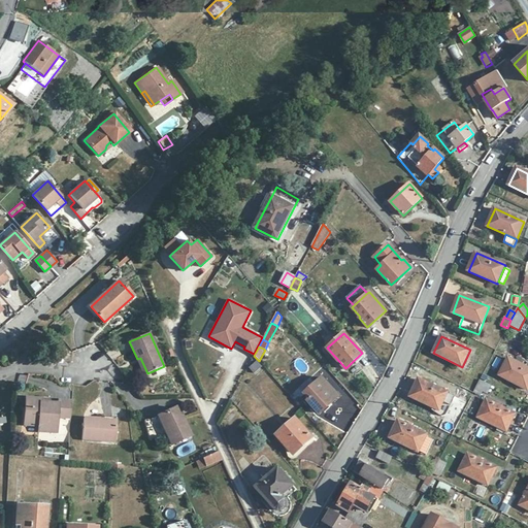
[(147,373),(140,358),(137,359),(144,374),(147,373)]
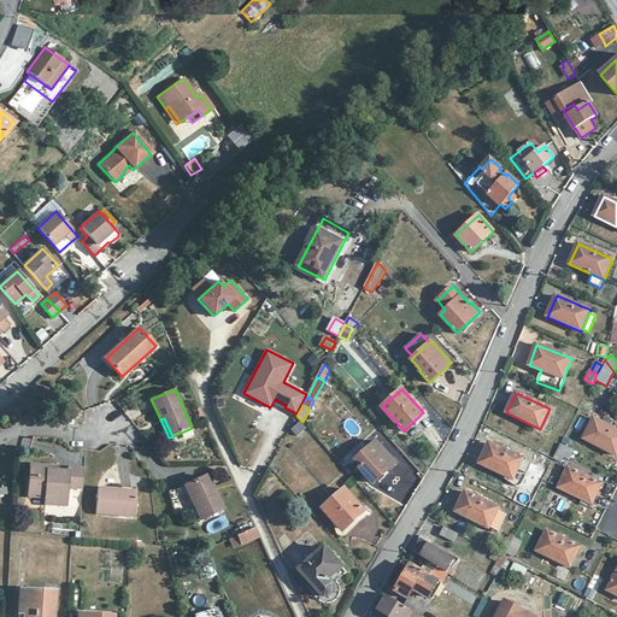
[(612,422),(606,418),(603,423),(600,422),(593,418),(583,439),(616,456),(616,454),(616,430),(609,427),(612,422)]
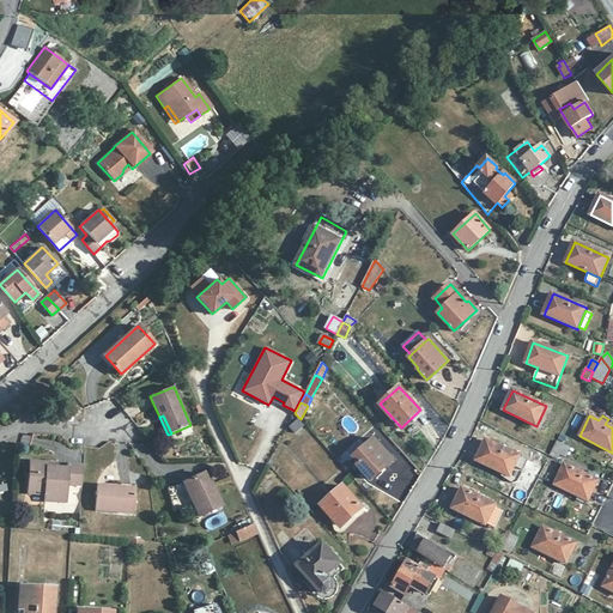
[(303,426),(298,420),(290,428),(295,434),(303,426)]
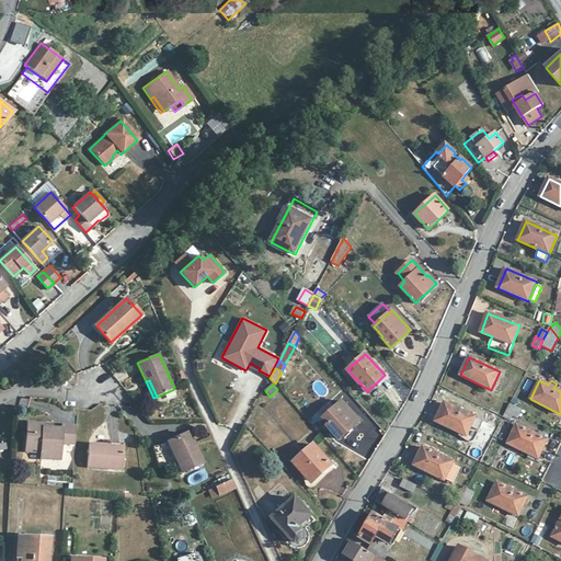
[(358,421),(342,401),(323,418),(330,424),(328,425),(340,438),(358,421)]
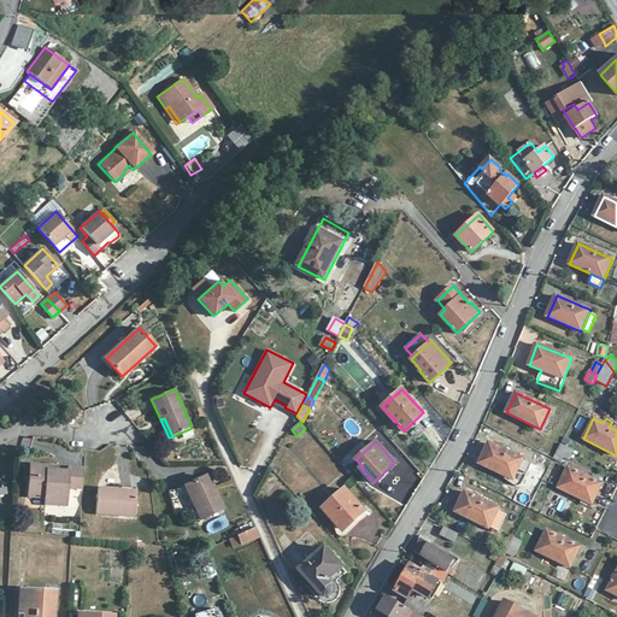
[(530,463),(489,442),(479,463),(521,483),(530,463)]
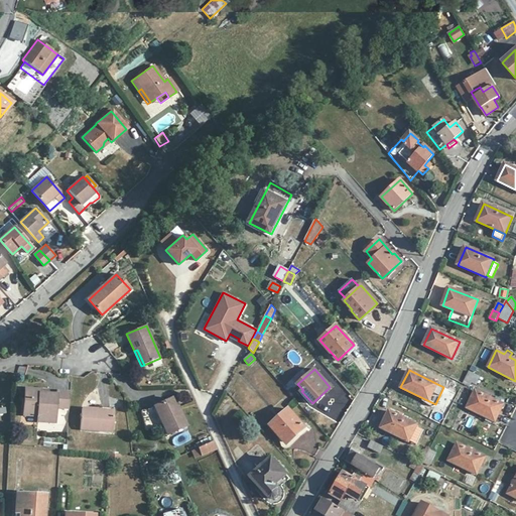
[(480,376),(470,371),(463,384),(469,387),(472,383),(476,385),(480,376)]
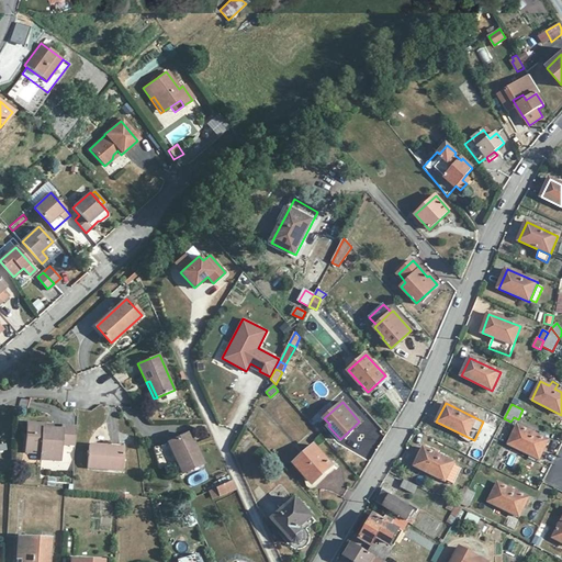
[(44,425),(27,424),(26,452),(41,453),(41,460),(60,461),(62,445),(76,446),(77,427),(63,426),(62,430),(54,430),(44,429),(44,425)]
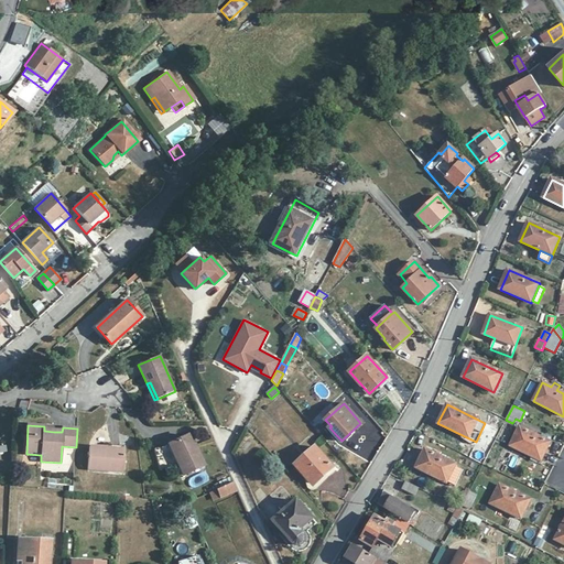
[(551,442),(520,426),(510,445),(541,461),(551,442)]
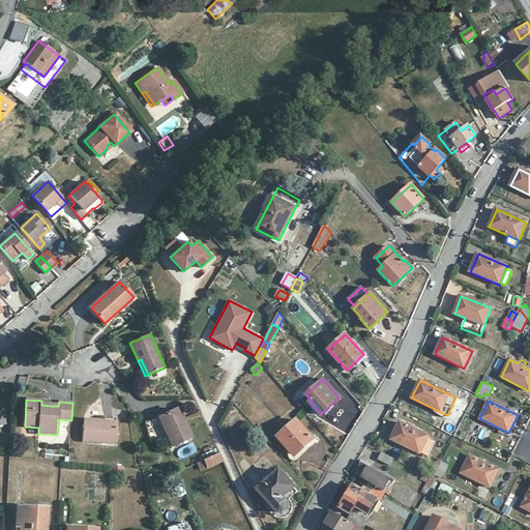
[(179,419),(175,410),(157,418),(171,447),(192,438),(182,418),(179,419)]
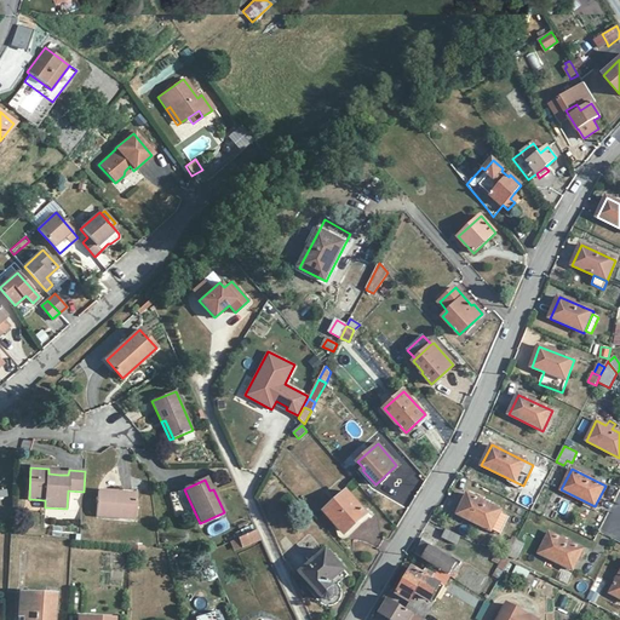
[(135,492),(120,491),(120,493),(98,492),(97,518),(136,521),(137,495),(135,495),(135,492)]
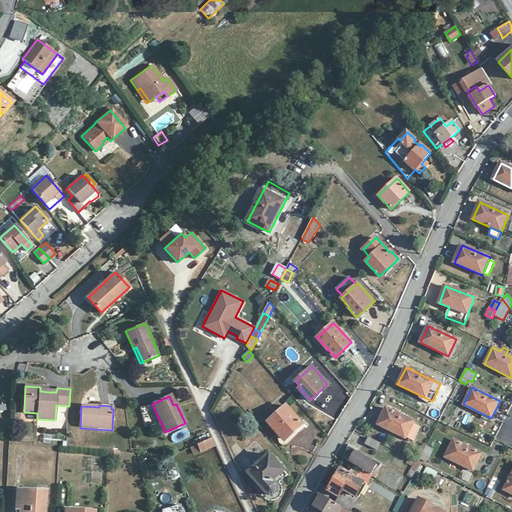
[(303,425),(286,406),(268,421),(283,439),(295,429),(296,431),(303,425)]
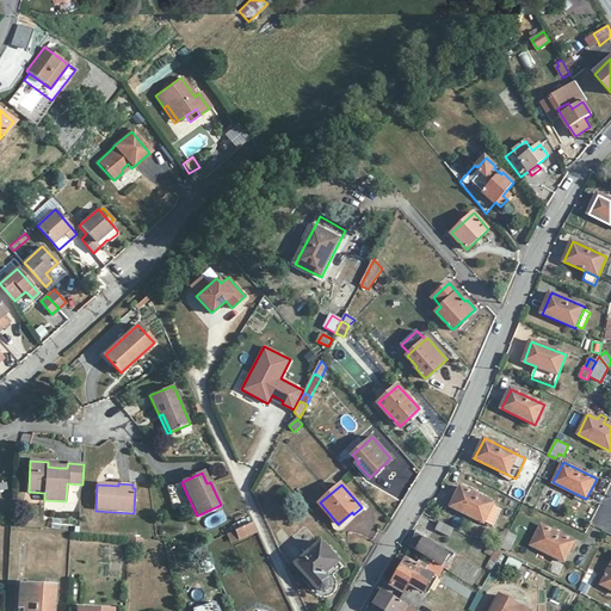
[(494,504),(461,487),(451,506),(485,523),(494,504)]
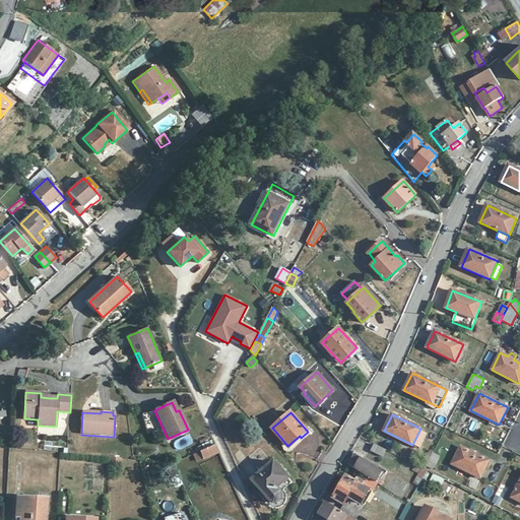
[(218,452),(214,444),(210,446),(200,451),(203,459),(218,452)]
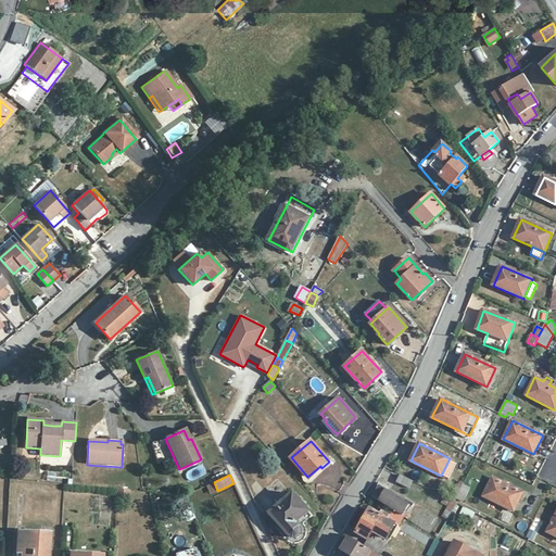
[(412,480),(400,475),(396,482),(408,488),(412,480)]
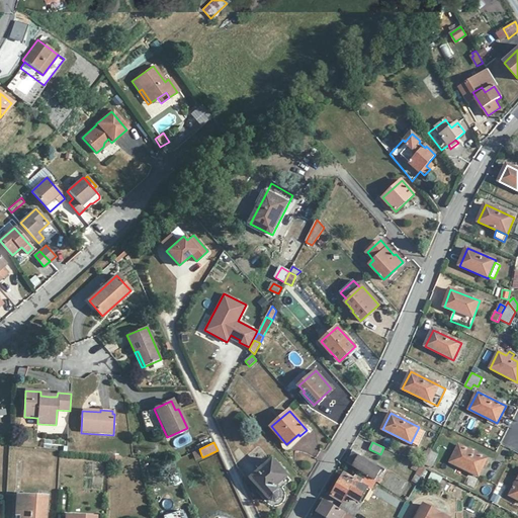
[(487,459),(458,445),(450,463),(479,477),(487,459)]
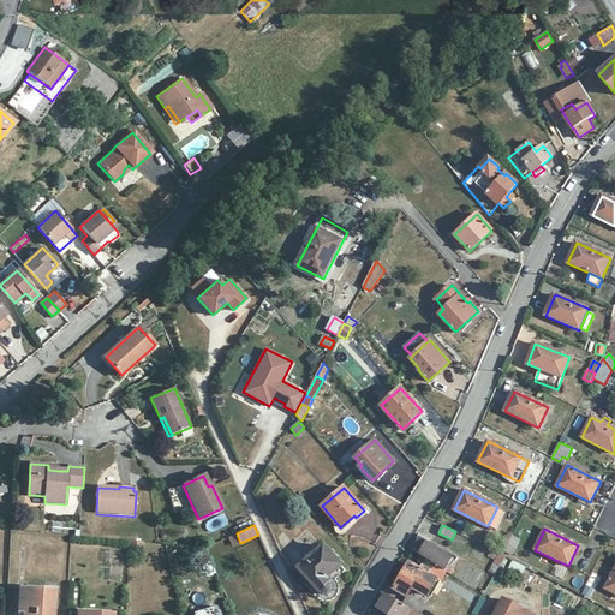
[(240,543),(237,533),(228,537),(232,547),(240,543)]
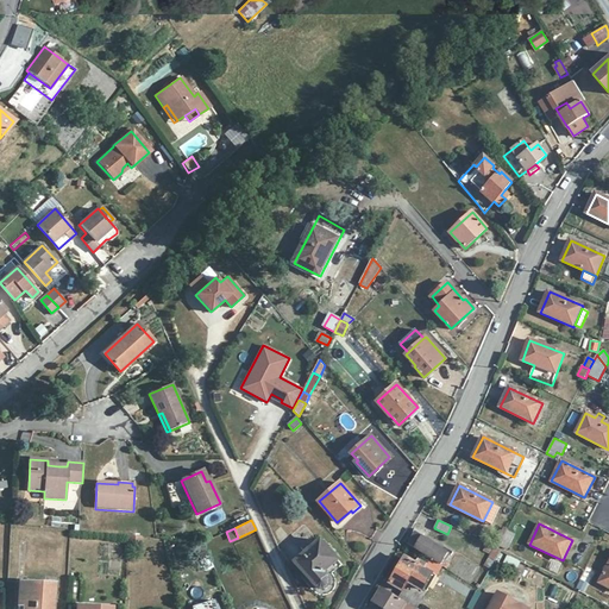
[(515,534),(507,531),(502,540),(509,544),(515,534)]
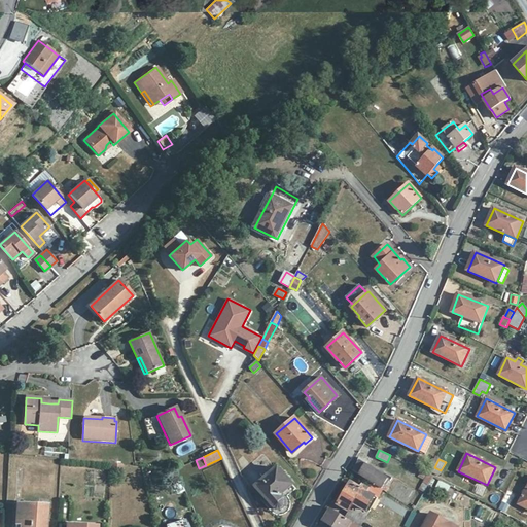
[(366,464),(361,461),(354,471),(359,476),(385,492),(388,487),(383,484),(387,478),(366,464)]
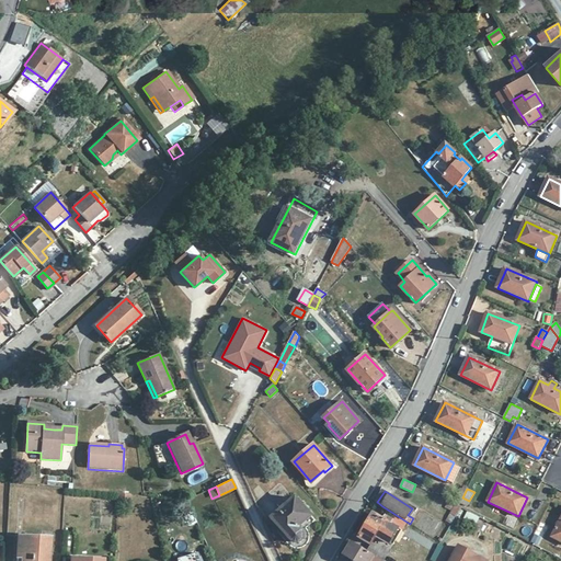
[(130,494),(118,493),(118,502),(130,503),(130,494)]
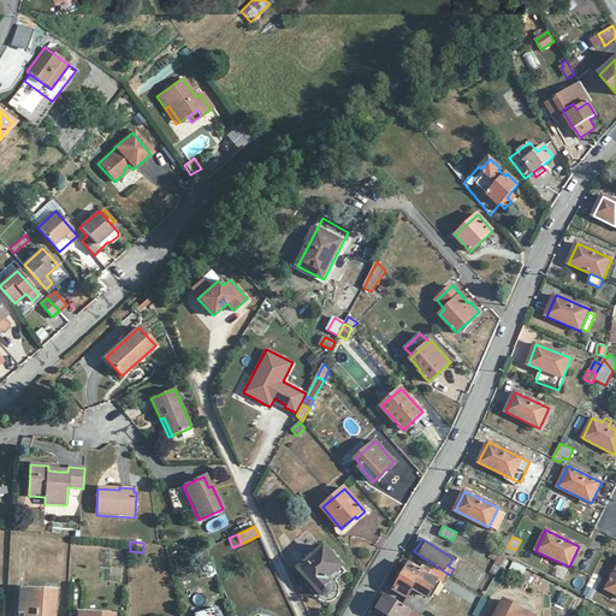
[(343,566),(325,545),(307,561),(300,568),(321,593),(325,594),(327,596),(330,596),(332,593),(335,590),(333,586),(329,579),(343,566)]
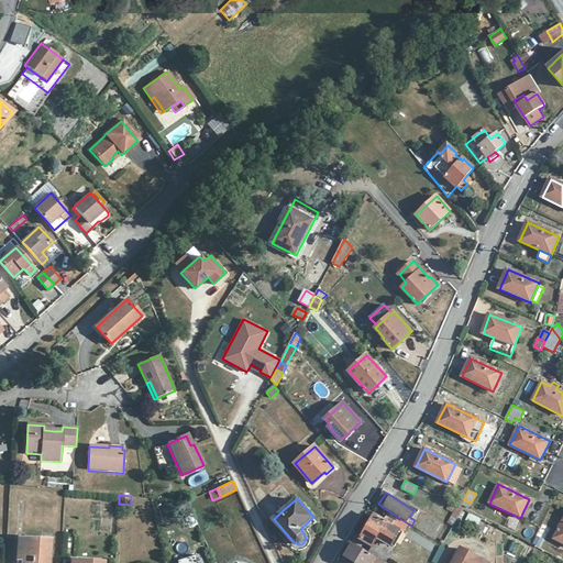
[(457,518),(463,509),(461,508),(450,504),(449,506),(454,509),(452,514),(452,515),(457,518)]
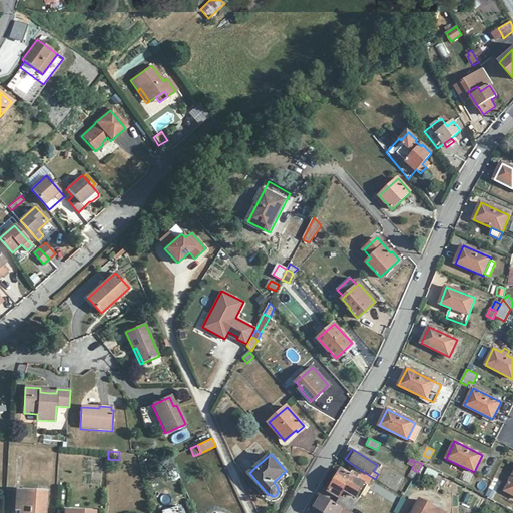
[(422,464),(417,472),(425,476),(429,468),(422,464)]
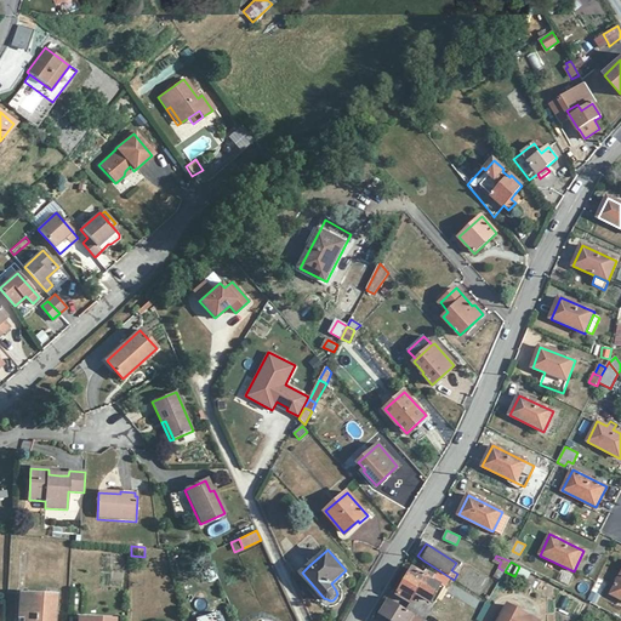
[(425,576),(414,569),(398,594),(410,602),(416,593),(431,602),(440,586),(433,581),(434,577),(428,573),(425,576)]
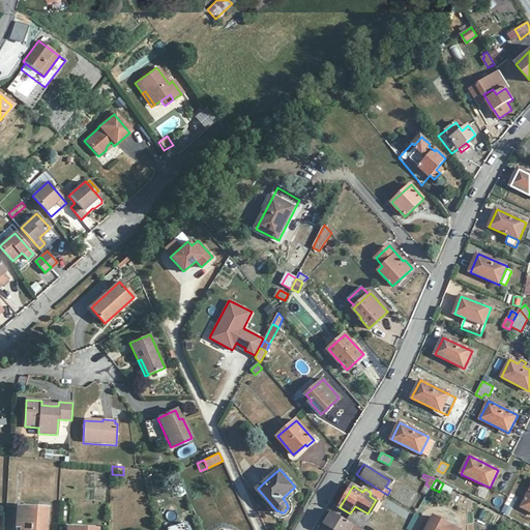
[(407,517),(409,509),(393,504),(391,510),(407,517)]
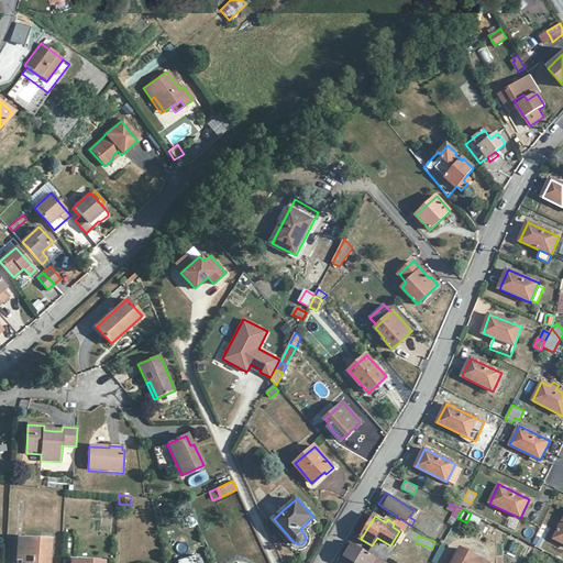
[(48,562),(51,538),(45,537),(44,540),(19,538),(18,555),(22,555),(22,561),(21,562),(48,562)]
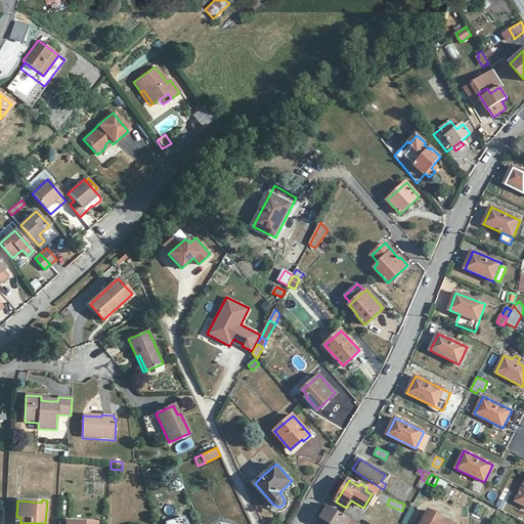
[(356,523),(325,505),(322,509),(325,511),(321,518),(331,523),(356,523)]
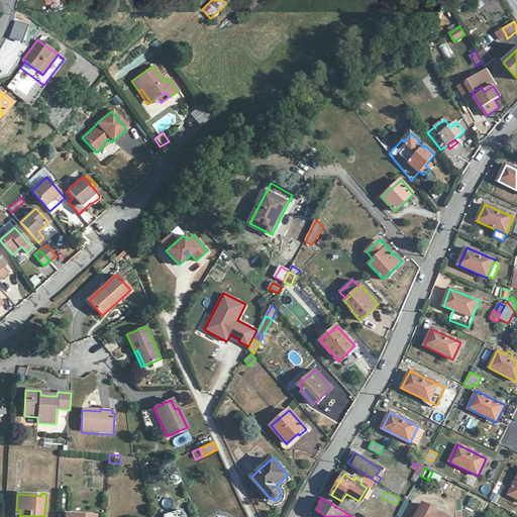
[(446,516),(423,504),(415,516),(446,516)]
